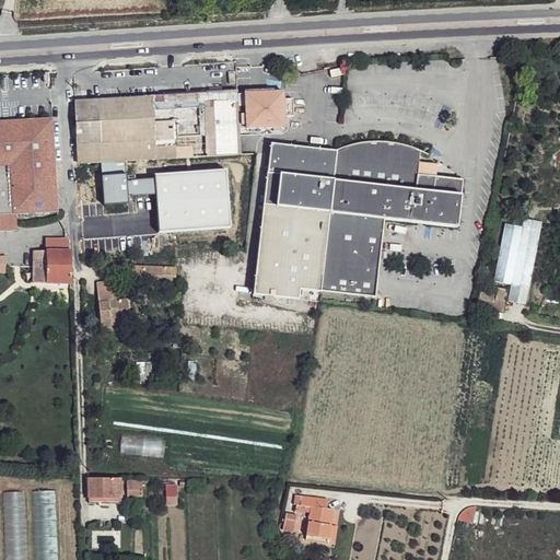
[(164,90),(142,91),(143,100),(165,97),(164,90)]
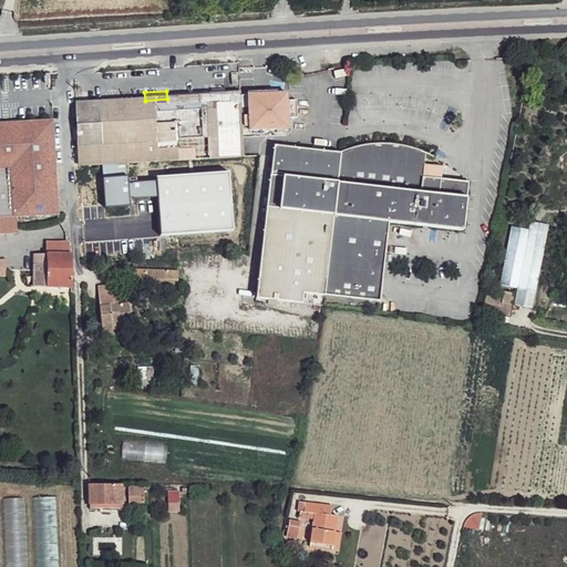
[(287,94),(250,95),(254,131),(289,131),(287,94)]
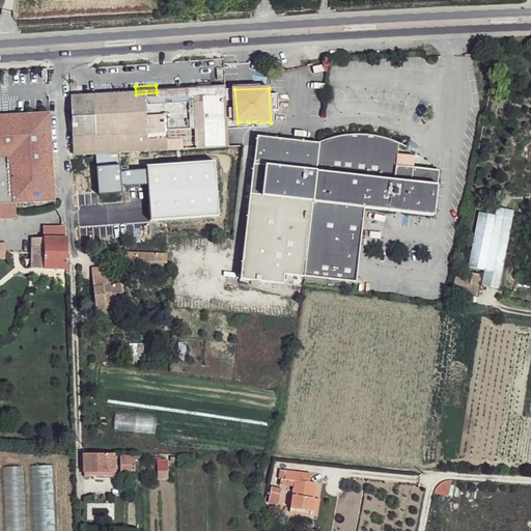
[(136,94),(73,98),(76,158),(229,148),(226,90),(197,91),(157,92),(136,94)]
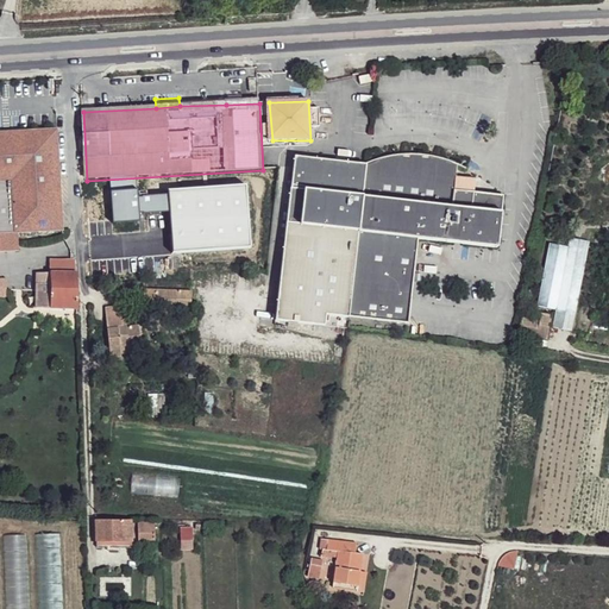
[(58,130),(0,132),(0,251),(19,251),(18,233),(63,231),(58,130)]
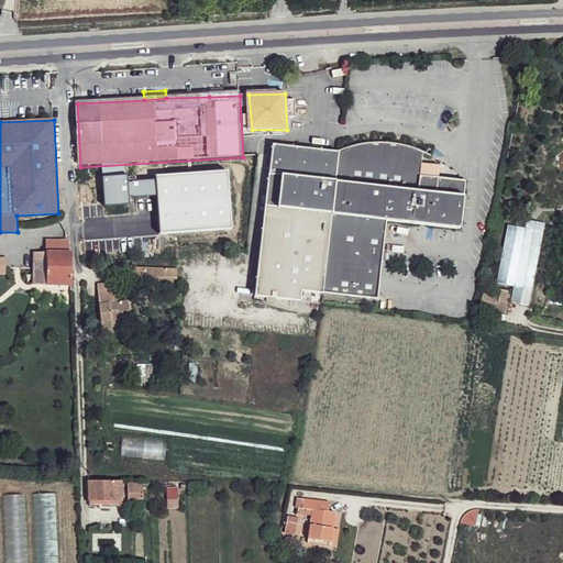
[(337,151),(272,144),(252,295),(297,301),(298,291),(374,300),(384,222),(457,230),(463,181),(418,177),(420,153),(414,150),(405,146),(393,144),(383,143),(373,143),(363,144),(352,145),(337,151)]
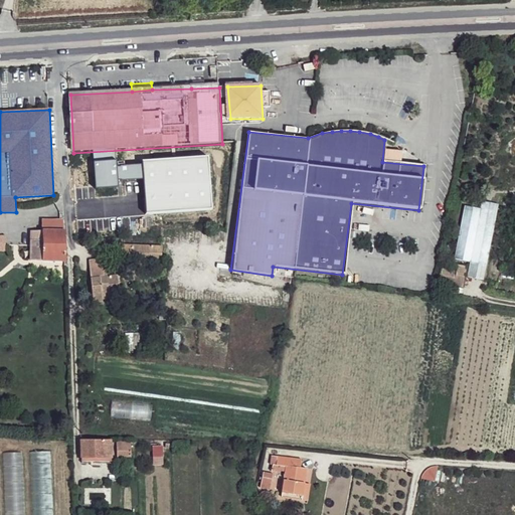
[(122,153),(99,155),(99,163),(122,161),(122,153)]
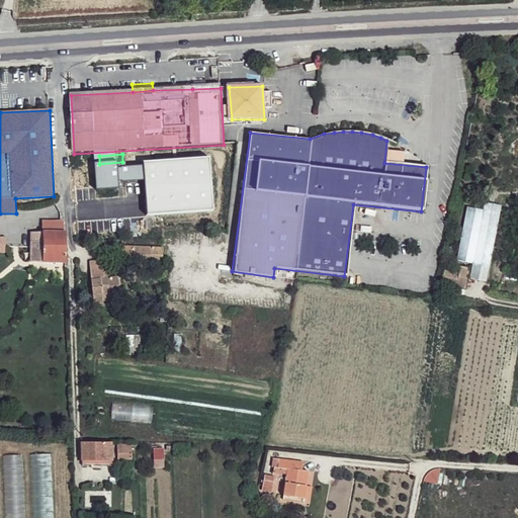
[(122,162),(99,164),(100,184),(123,183),(122,162)]
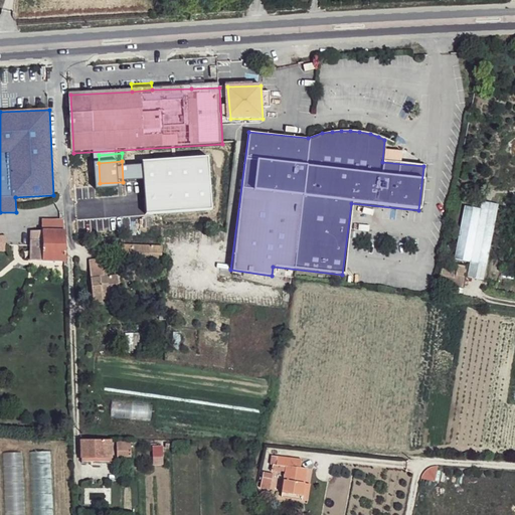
[(495,206),(478,203),(477,209),(461,206),(453,261),(469,264),(466,279),(483,282),(495,206)]
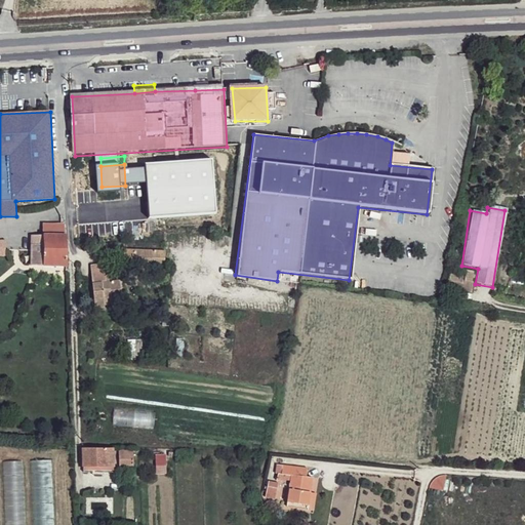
[(66,229),(50,229),(50,237),(67,238),(66,229)]
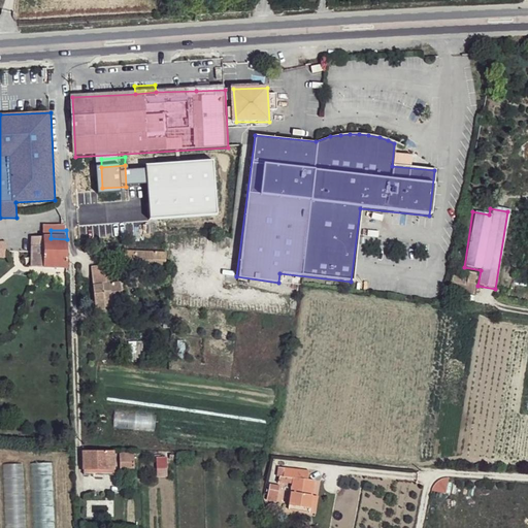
[(46,238),(34,238),(33,268),(46,268),(46,238)]
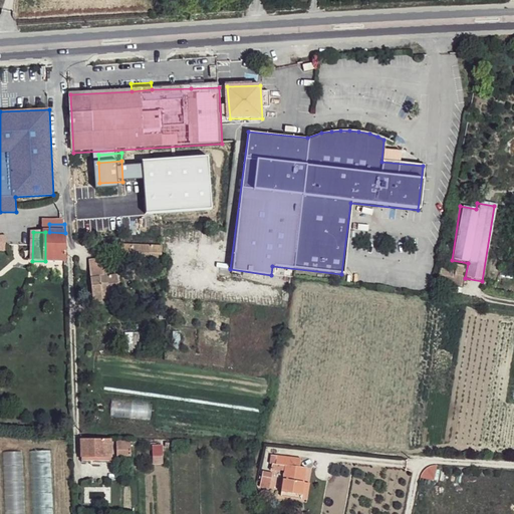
[(49,232),(45,232),(45,261),(66,262),(65,233),(49,232)]
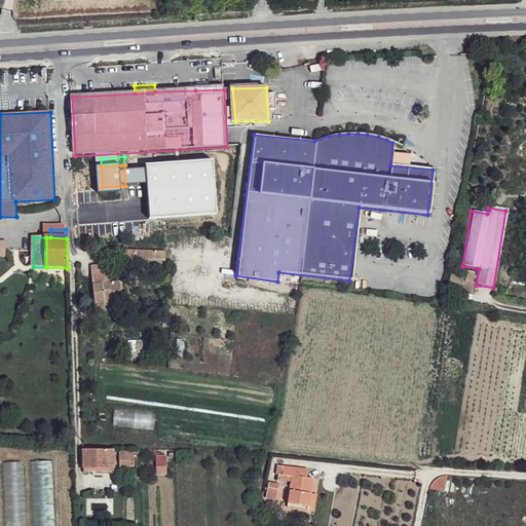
[(133,249),(123,249),(123,263),(166,266),(167,258),(133,255),(133,249)]
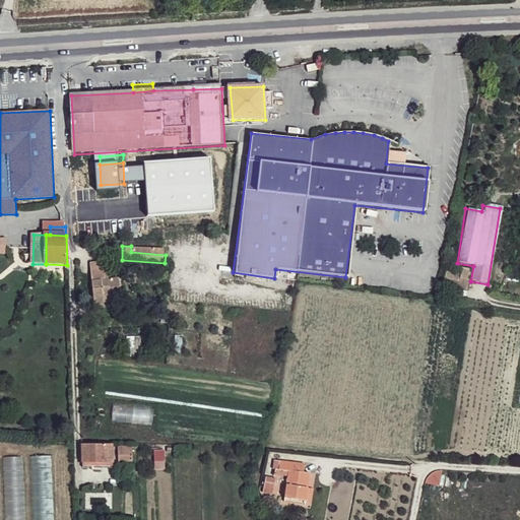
[(166,248),(131,246),(131,252),(166,255),(166,248)]
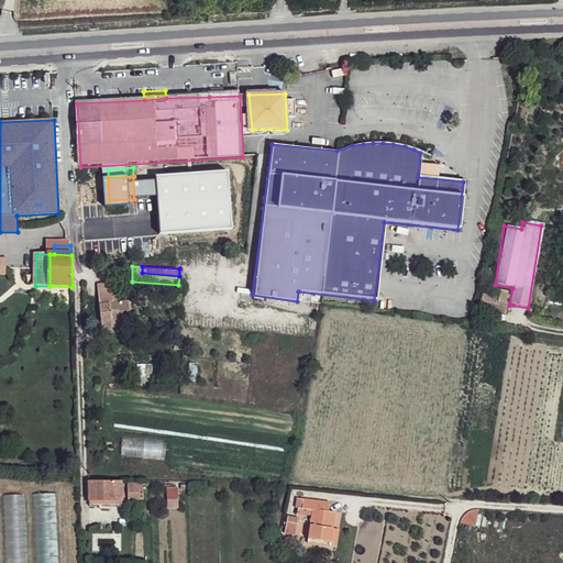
[(508,291),(499,289),(498,296),(496,312),(505,313),(508,291)]
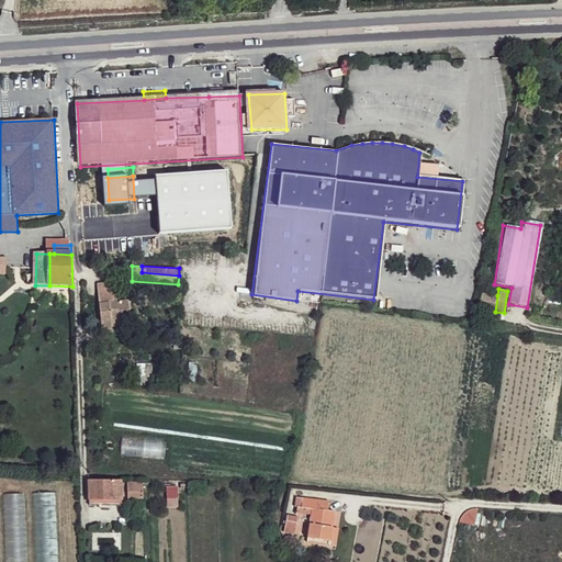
[(113,290),(100,291),(100,317),(131,317),(128,307),(114,308),(113,290)]
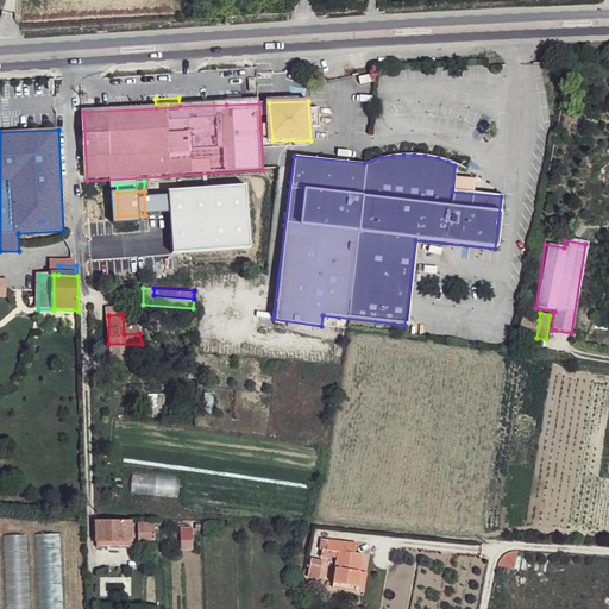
[(523,318),(520,337),(537,338),(539,320),(523,318)]
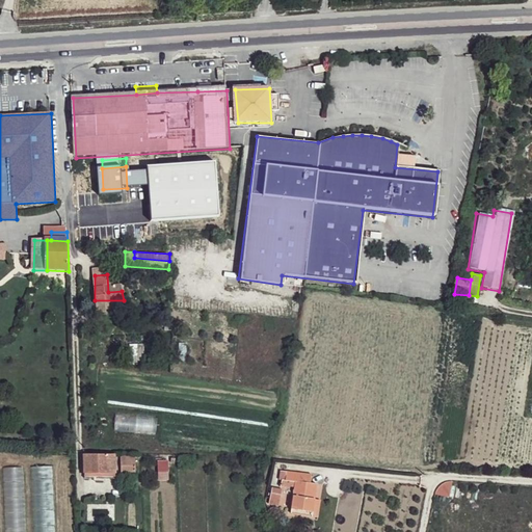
[(124,300),(95,300),(95,317),(104,317),(104,309),(109,308),(110,314),(123,314),(124,300)]
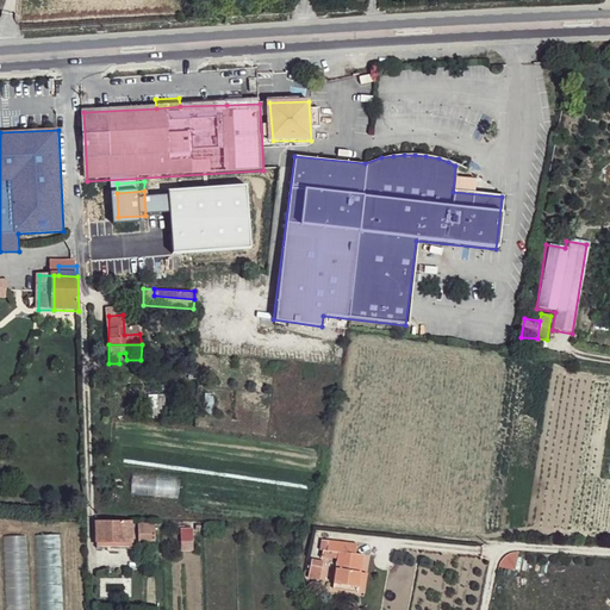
[(156,516),(138,515),(139,537),(156,537),(156,516)]
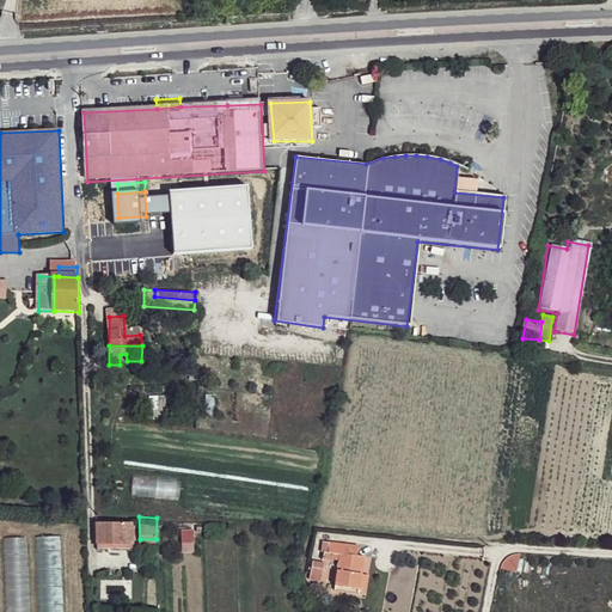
[(134,522),(99,521),(99,544),(134,544),(134,522)]
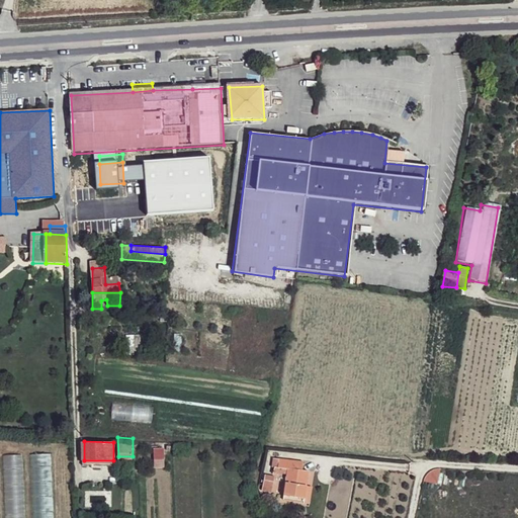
[(22,470),(21,455),(3,456),(4,471),(22,470)]
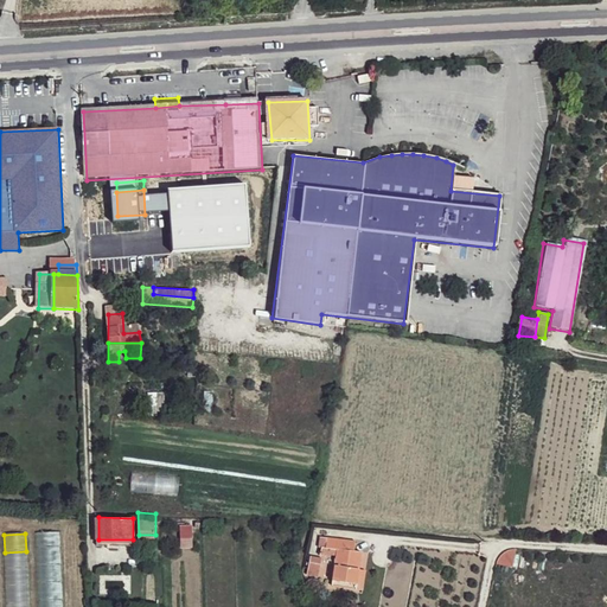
[(351,544),(326,541),(324,550),(332,553),(325,587),(351,592),(355,573),(360,574),(363,556),(350,553),(351,544)]
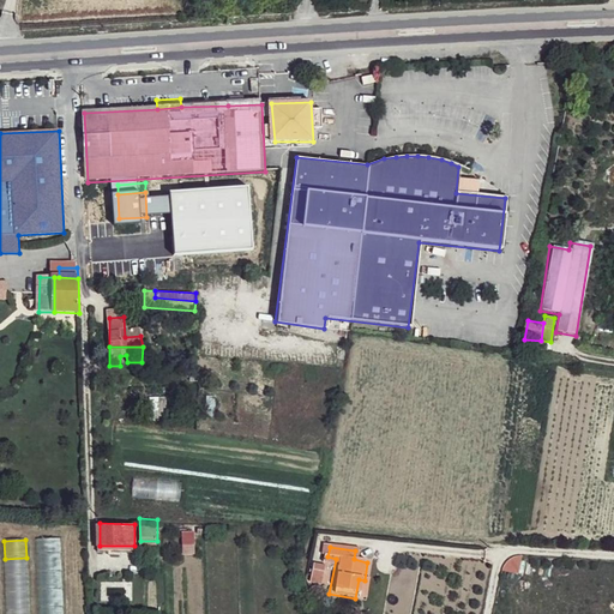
[(365,581),(359,579),(355,599),(366,600),(368,581),(365,581)]
